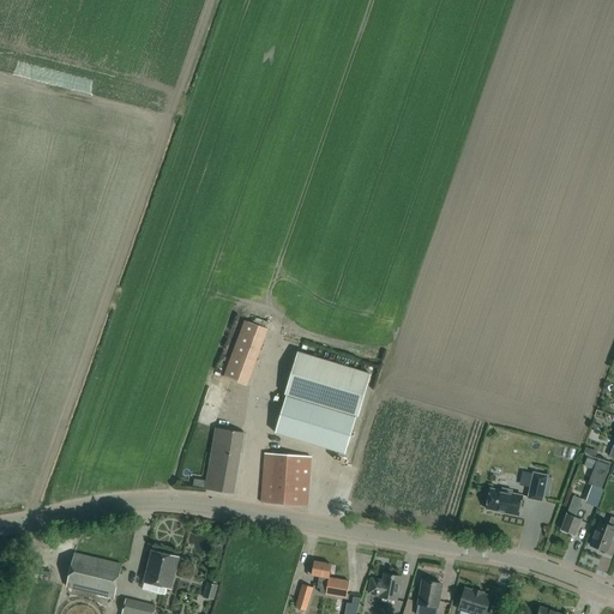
[(258,381),(276,324),(251,315),(233,373),(258,381)]
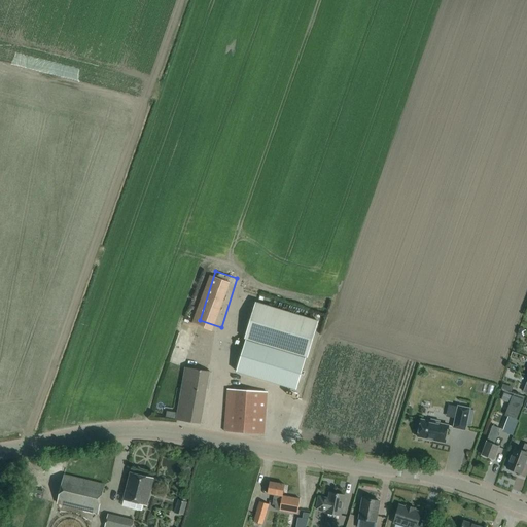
[(317,321),(255,303),(244,339),(246,340),(236,372),(296,390),(306,357),(307,358),(317,321)]
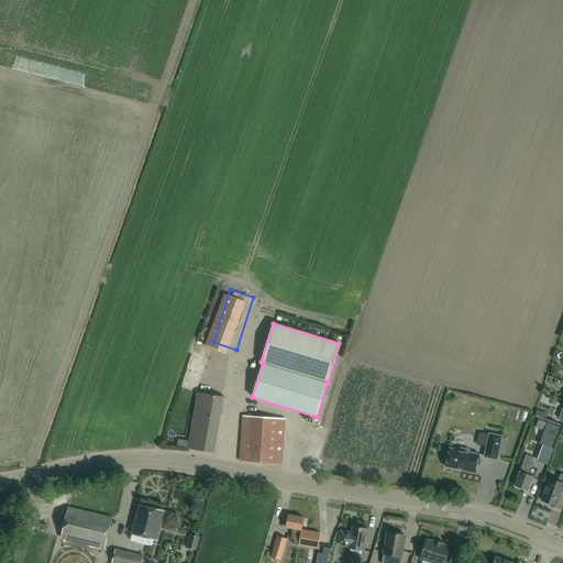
[(198,393),(188,449),(213,452),(223,397),(198,393)]
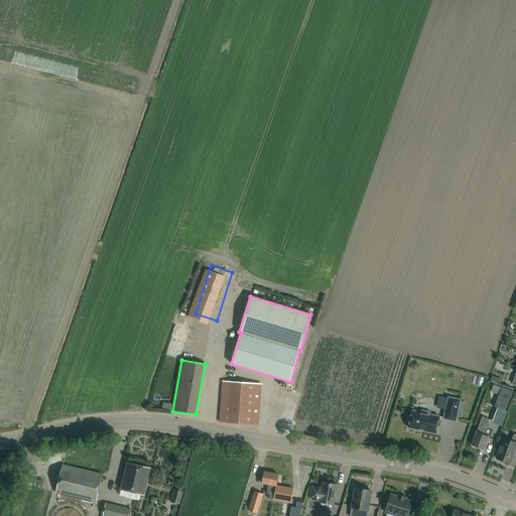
[(232,382),(222,382),(220,411),(219,421),(258,425),(259,415),(261,383),(232,382)]
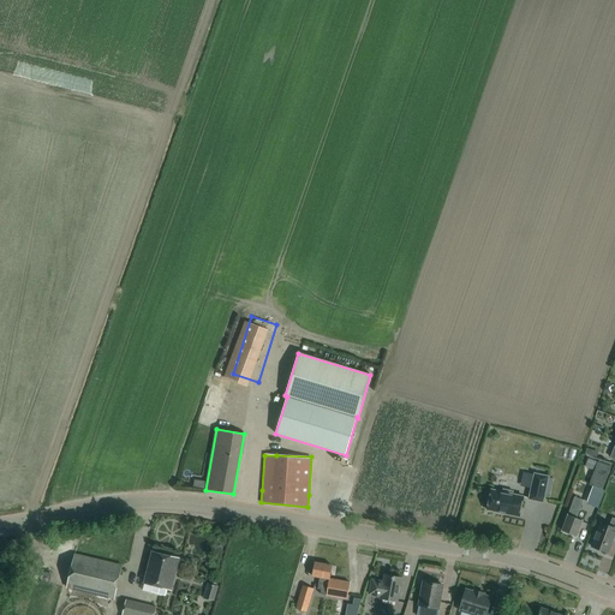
[(597,461),(589,484),(603,490),(611,466),(597,461)]
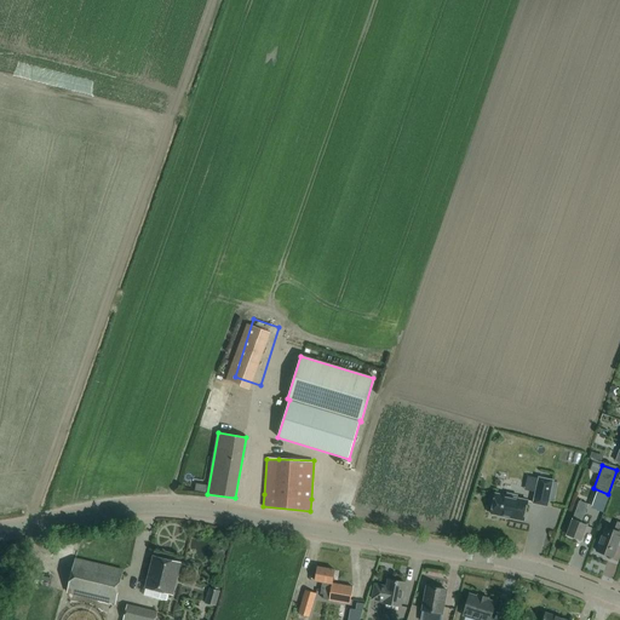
[(539,477),(533,504),(547,506),(552,481),(539,477)]
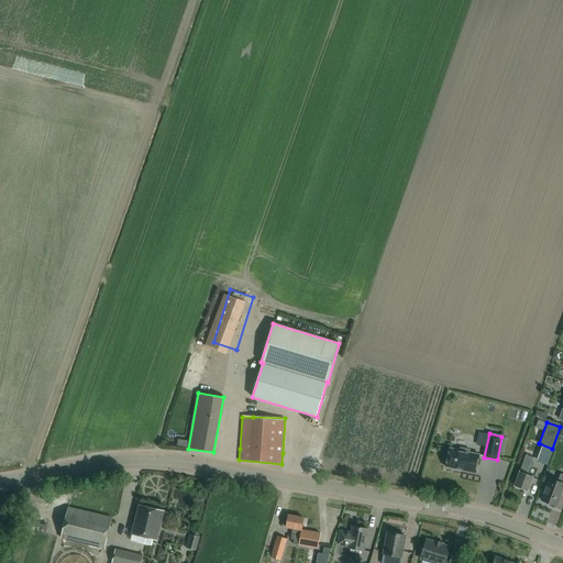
[(460,446),(460,450),(450,448),(445,466),(475,473),(478,454),(470,452),(471,449),(460,446)]
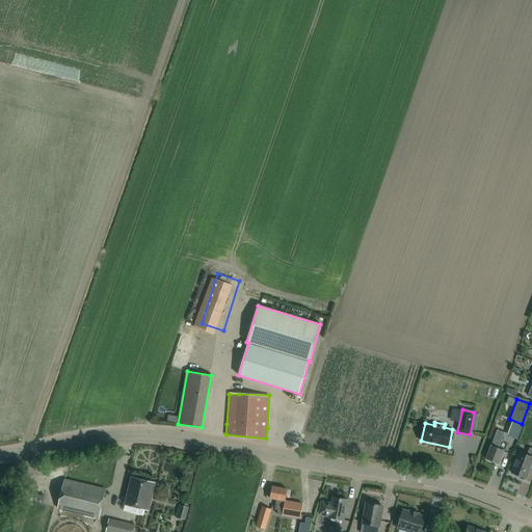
[(497,429),(489,449),(486,459),(499,463),(502,454),(504,450),(499,448),(505,432),(503,432),(497,429)]
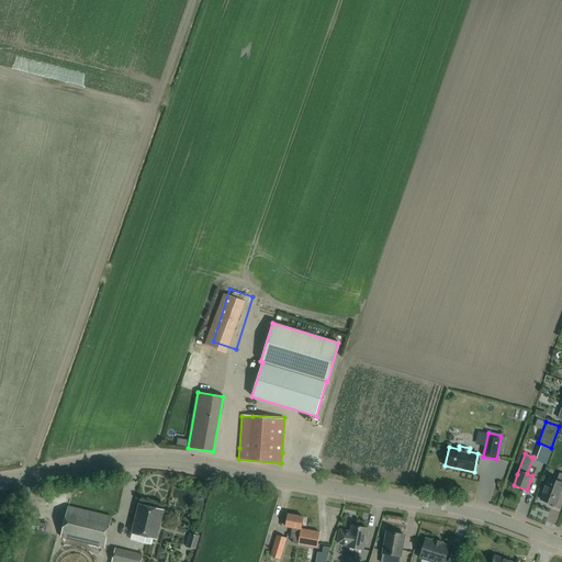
[(496,471),(493,490),(499,491),(502,472),(496,471)]
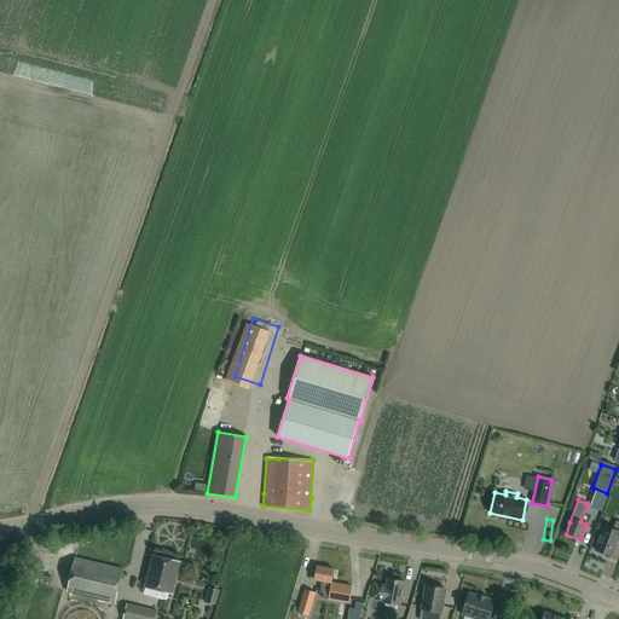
[(618,537),(618,521),(617,521),(613,530),(605,526),(595,550),(612,556),(618,537)]
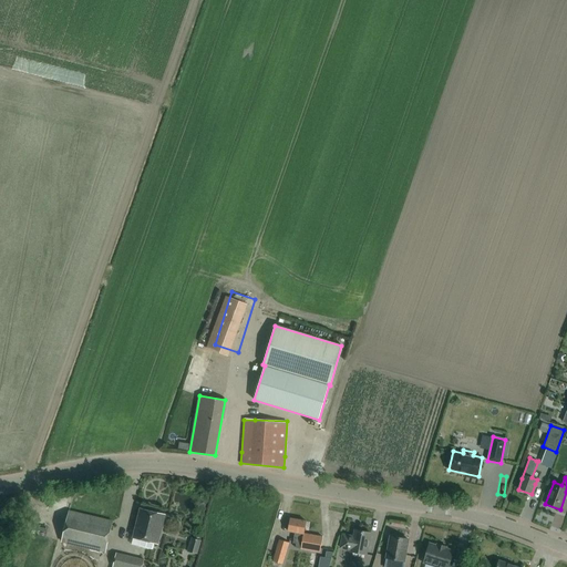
[(156,544),(164,514),(141,508),(134,537),(156,544)]
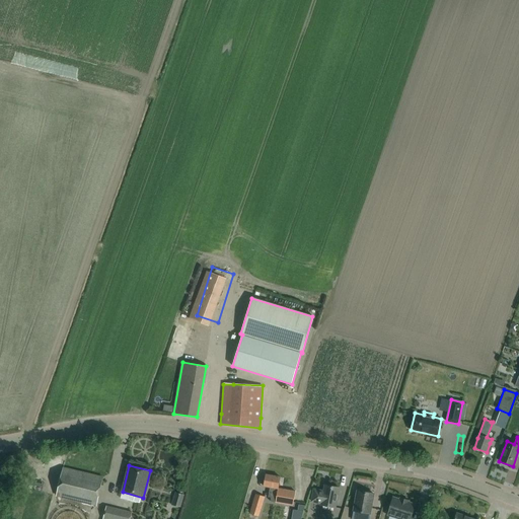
[(63,468),(61,477),(57,496),(96,506),(102,477),(63,468)]
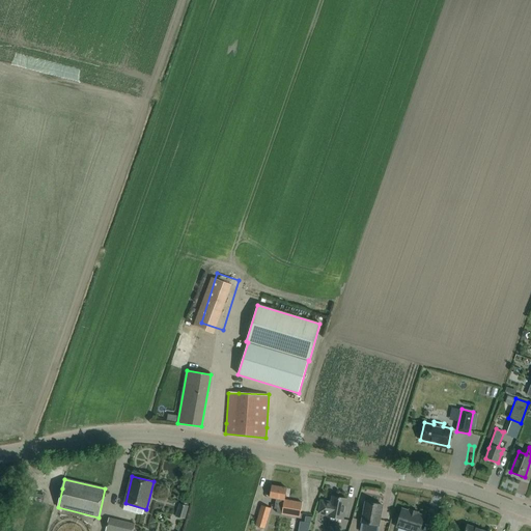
[(272,485),(270,496),(270,497),(276,498),(274,508),(277,509),(276,512),(300,516),(302,503),(284,500),(286,488),(272,485)]
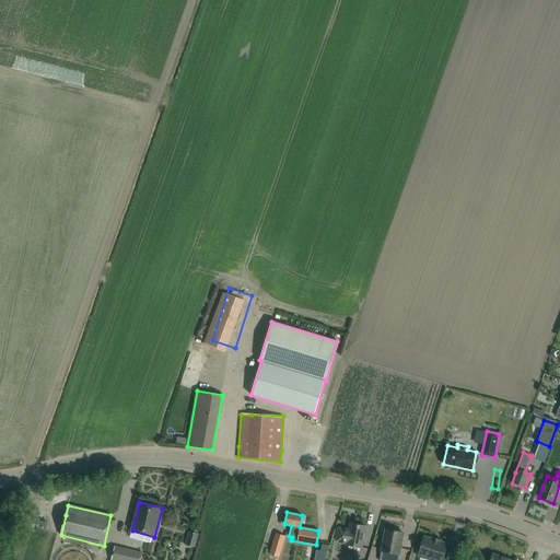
[(346,531),(346,529),(338,528),(336,540),(347,543),(347,545),(361,548),(365,526),(350,523),(349,532),(346,531)]
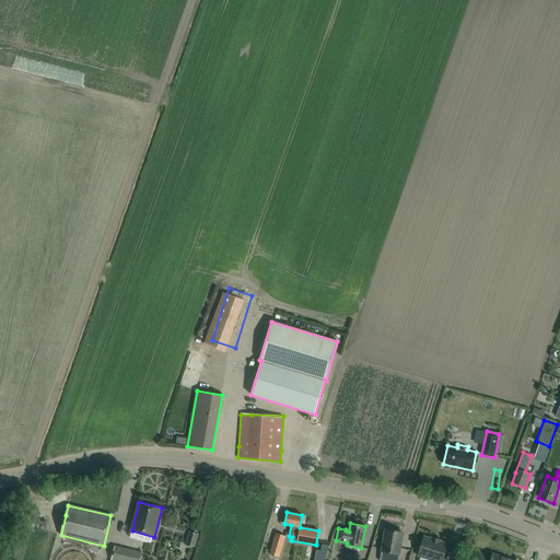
[(189,532),(185,545),(195,548),(198,534),(196,533),(197,529),(193,528),(191,533),(189,532)]
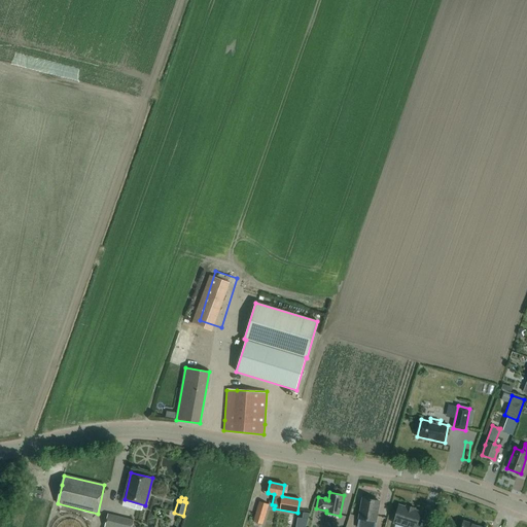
[(380,501),(365,499),(362,498),(358,520),(377,523),(380,501)]
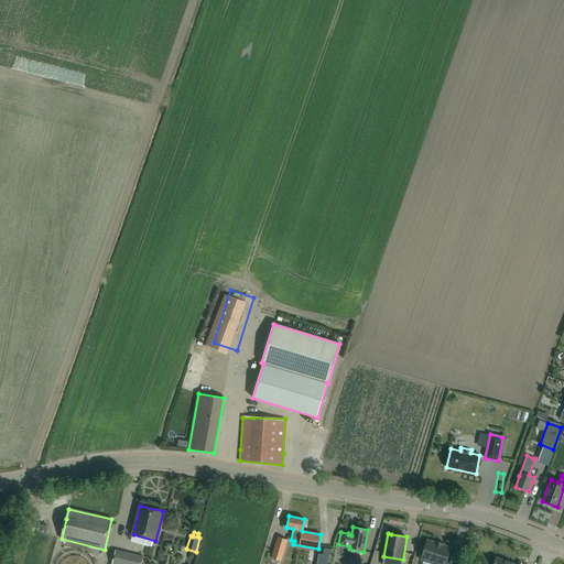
[(278,538),(272,559),(281,561),(286,540),(278,538)]
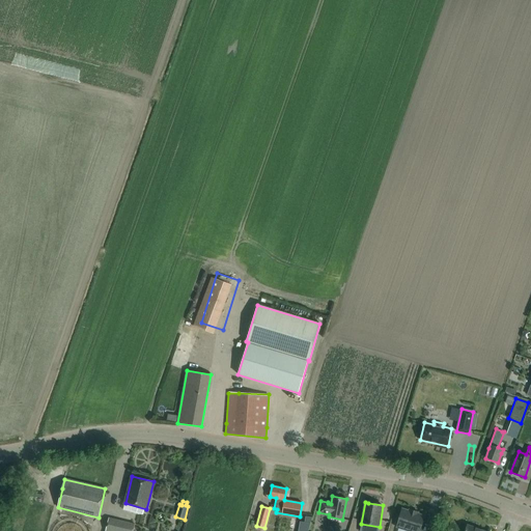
[(410,530),(421,530),(420,530),(424,516),(417,513),(418,512),(410,509),(409,511),(402,509),(396,527),(411,530),(410,530)]
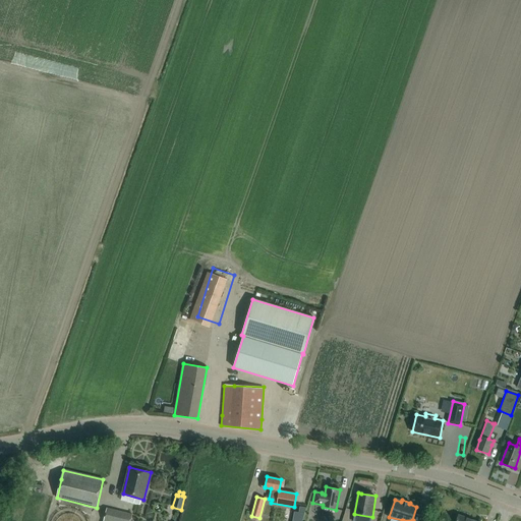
[(107,509),(104,518),(104,520),(105,520),(130,520),(132,514),(107,509)]
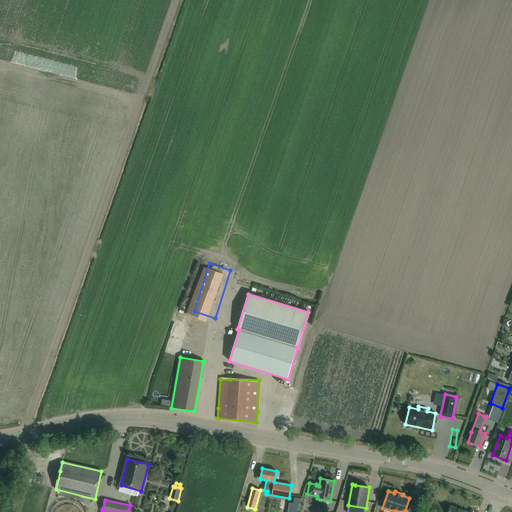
All buildings are outlined.
